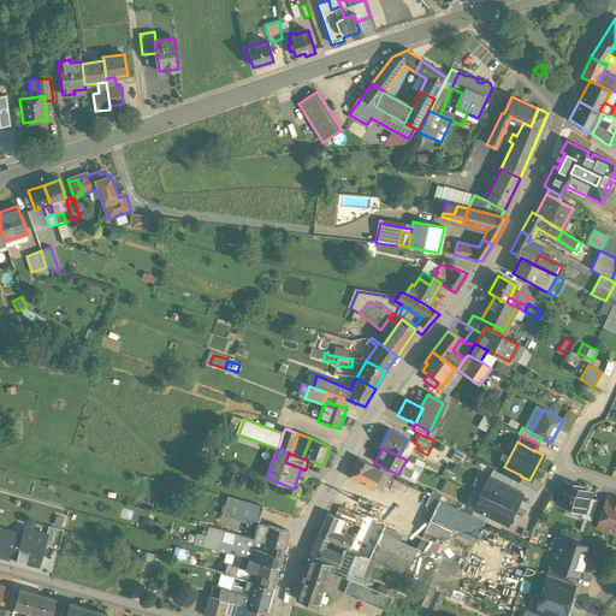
[(492,458),(487,456),(483,466),(487,468),(492,458)]
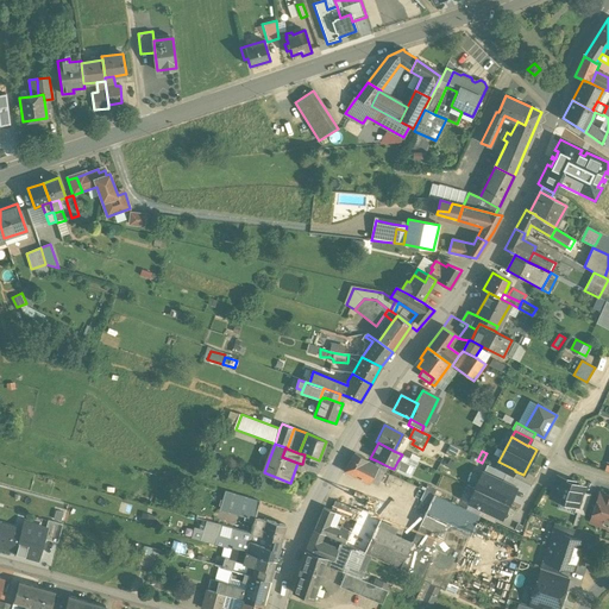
[(365,459),(355,453),(344,471),(370,483),(377,469),(374,468),(364,462),(365,459)]
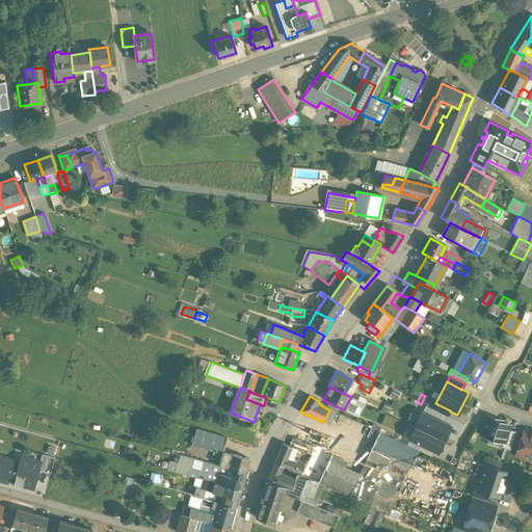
[(360,402),(351,397),(347,403),(356,408),(360,402)]
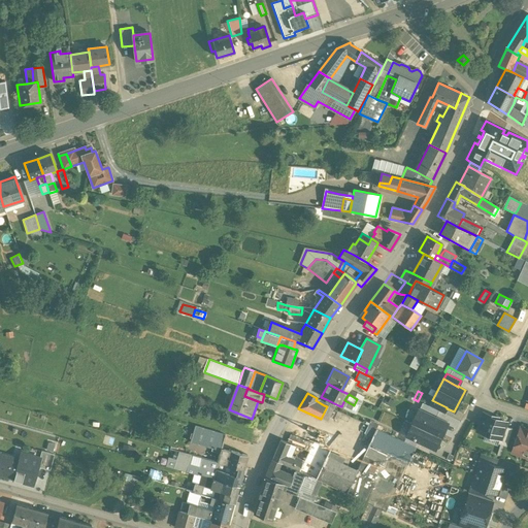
[(326,399),(324,405),(327,406),(333,409),(335,410),(338,405),(326,399)]
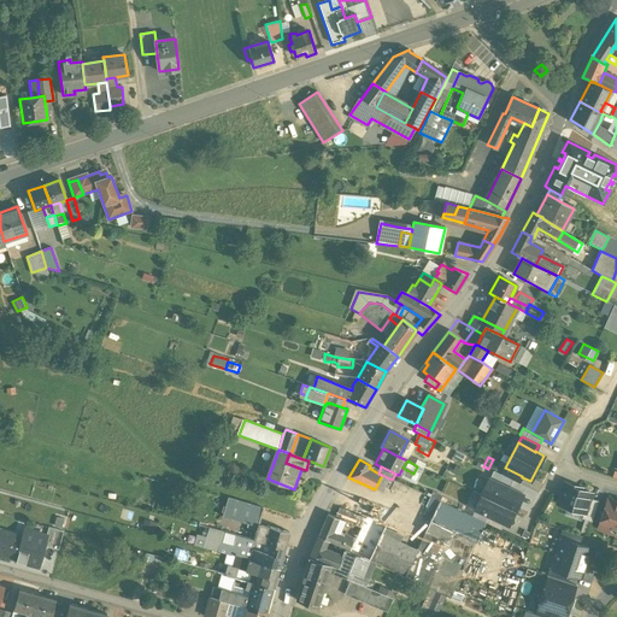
[(403,468),(399,475),(409,481),(413,474),(403,468)]
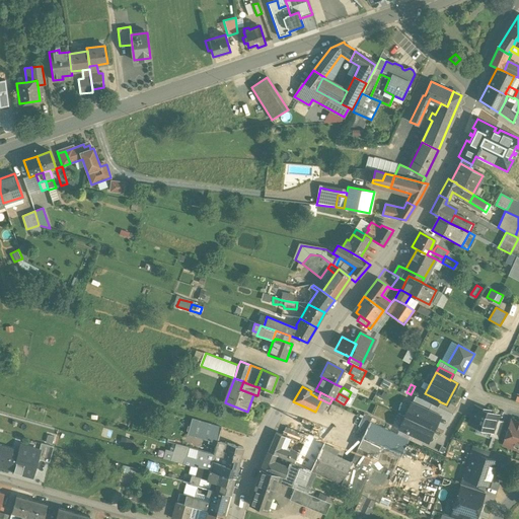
[(439,400),(425,393),(422,399),(436,406),(439,401),(439,400)]
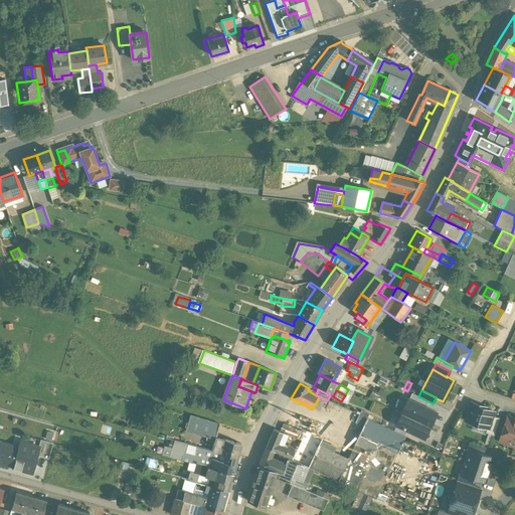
[(407,401),(424,409),(428,401),(411,393),(407,401)]
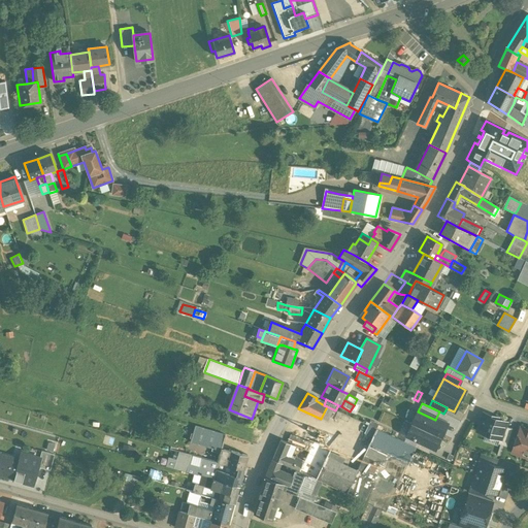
[(327,406),(321,419),(327,422),(333,409),(327,406)]
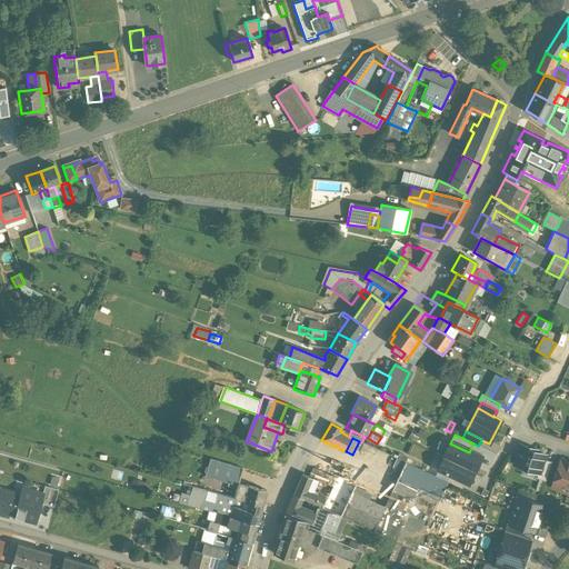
[(450,443),(443,457),(473,471),(480,458),(469,452),(450,443)]
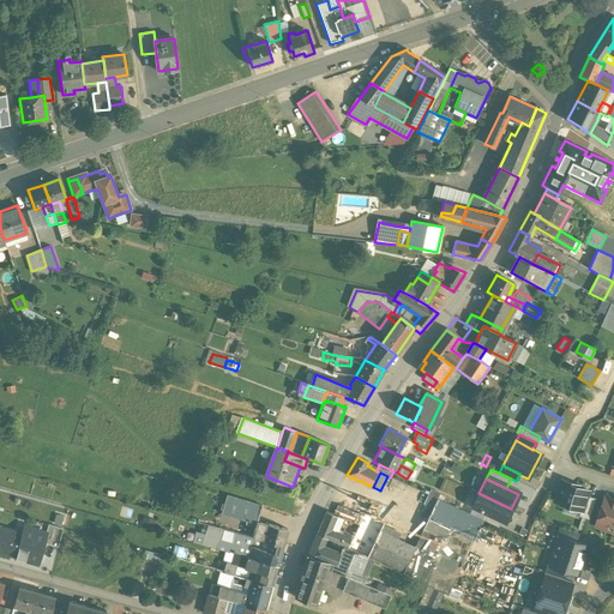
[(570,482),(563,480),(555,503),(581,511),(583,512),(588,497),(590,492),(569,485),(570,482)]
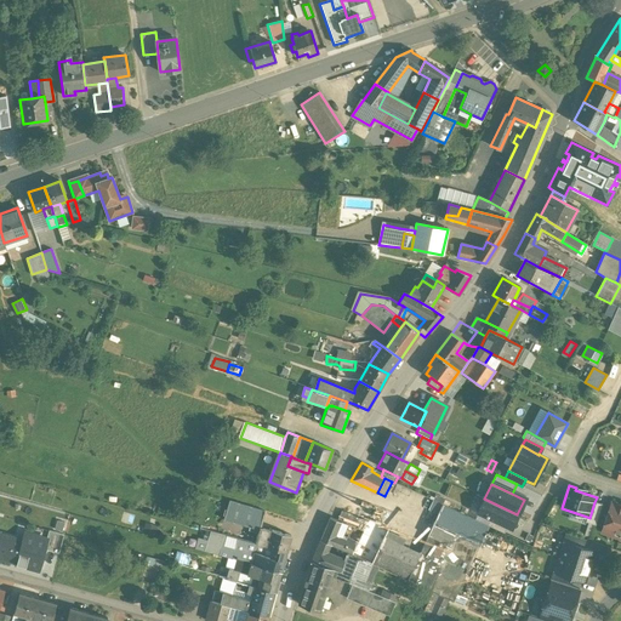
[(517,514),(484,499),(478,513),(491,519),(511,529),(517,514)]
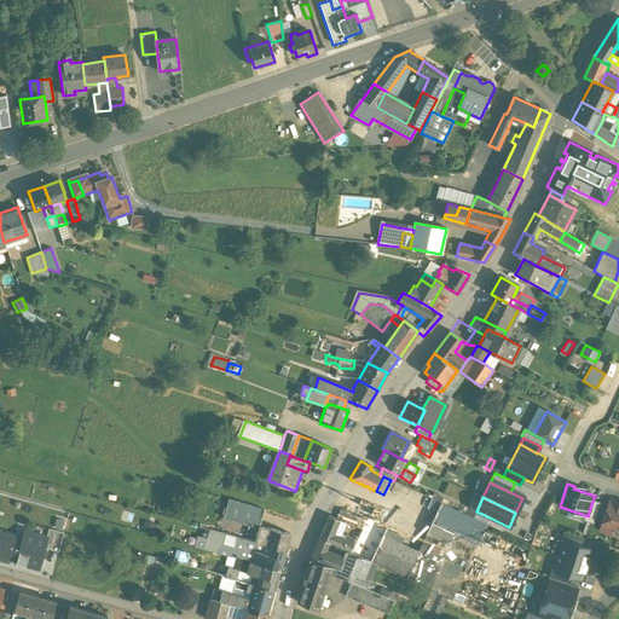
[(229,499),(223,518),(249,525),(259,528),(260,527),(264,510),(229,499)]
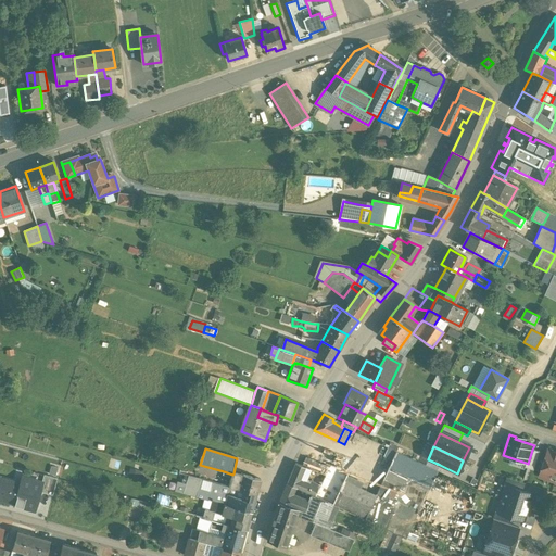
[(388,449),(383,457),(392,460),(395,452),(388,449)]
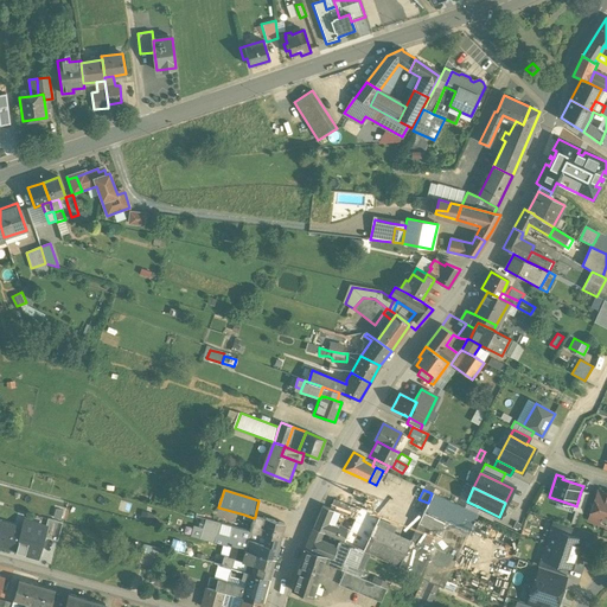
[(588,493),(581,491),(576,506),(574,505),(573,510),(582,513),(588,493)]
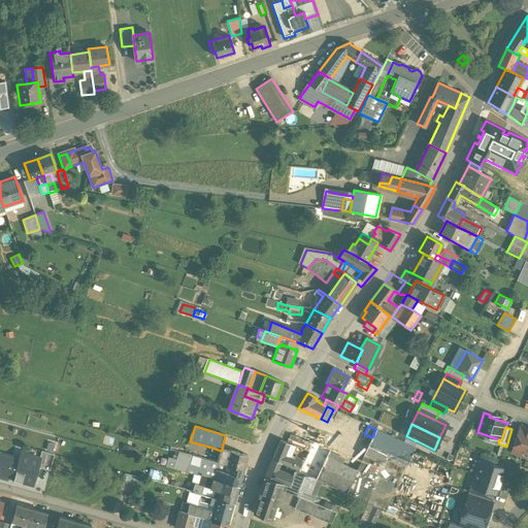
[(527,429),(519,427),(510,452),(514,453),(514,451),(521,453),(521,455),(527,457),(527,429)]
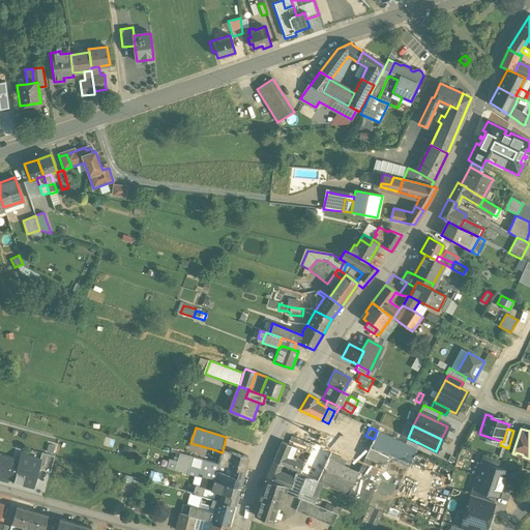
[(374,439),(365,457),(384,466),(387,457),(408,466),(416,448),(377,431),(374,439)]
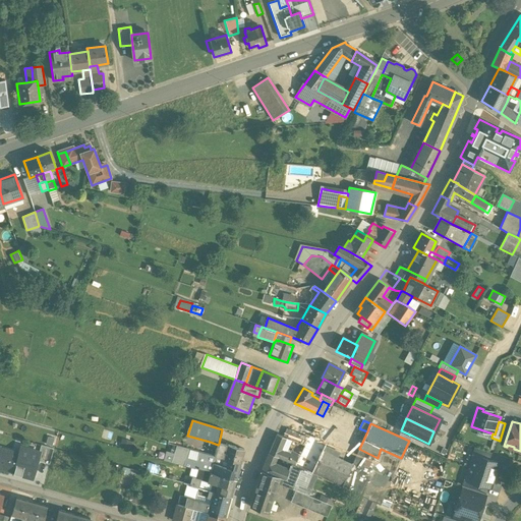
[(308,438),(289,430),(286,439),(291,441),(304,447),(308,438)]
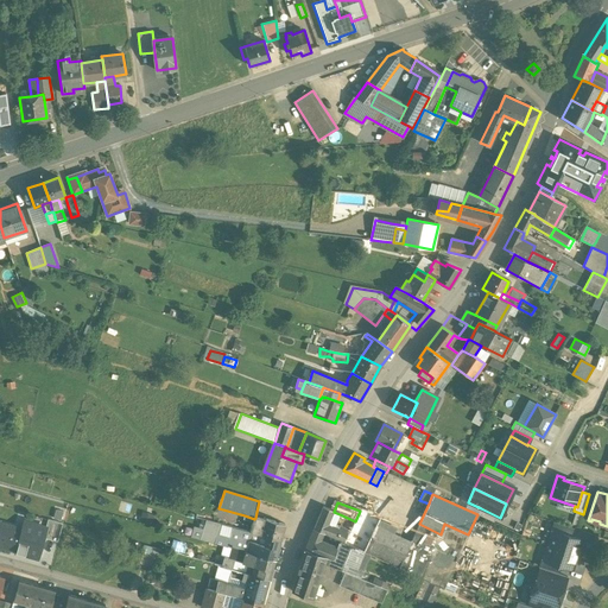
[(334,512),(323,507),(314,529),(322,532),(336,539),(340,530),(334,527),(340,514),(334,512)]
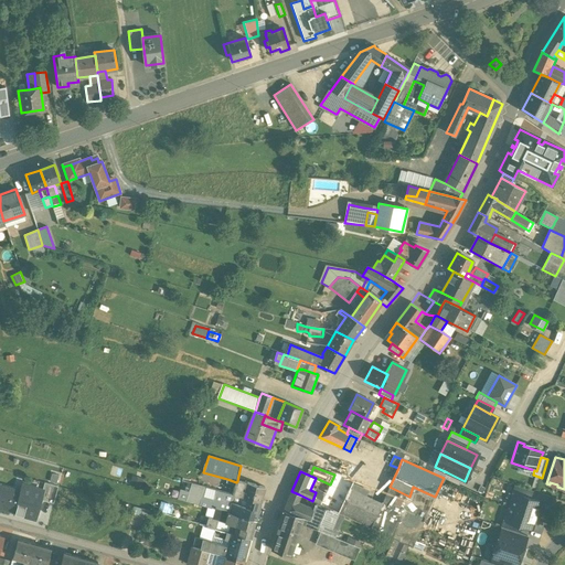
[(213,490),(223,492),(227,479),(203,472),(203,475),(216,479),(213,490)]
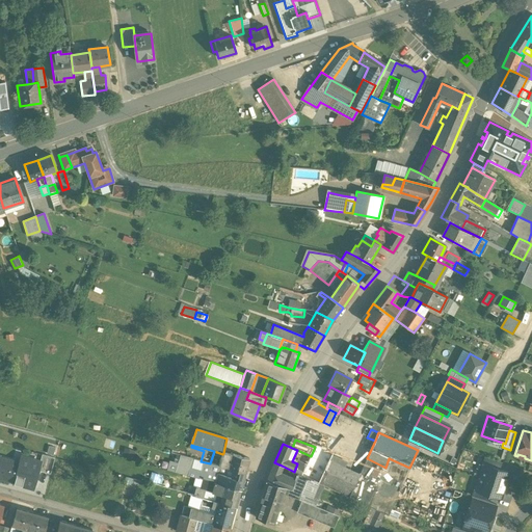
[(434,451),(421,445),(419,451),(431,456),(434,451)]
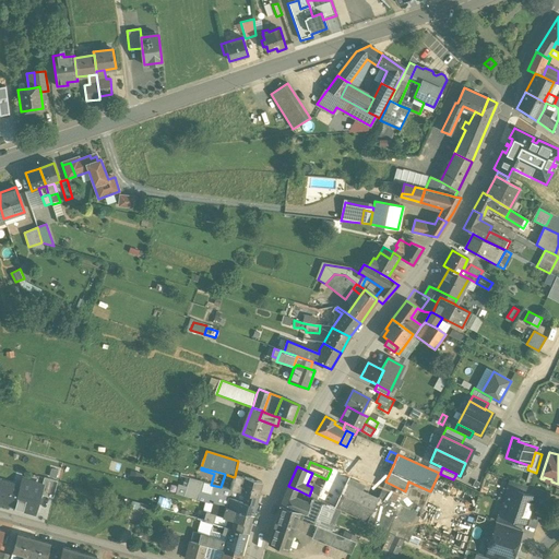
[(321,491),(317,499),(321,501),(334,508),(341,494),(348,478),(348,477),(331,470),(326,479),(321,491)]
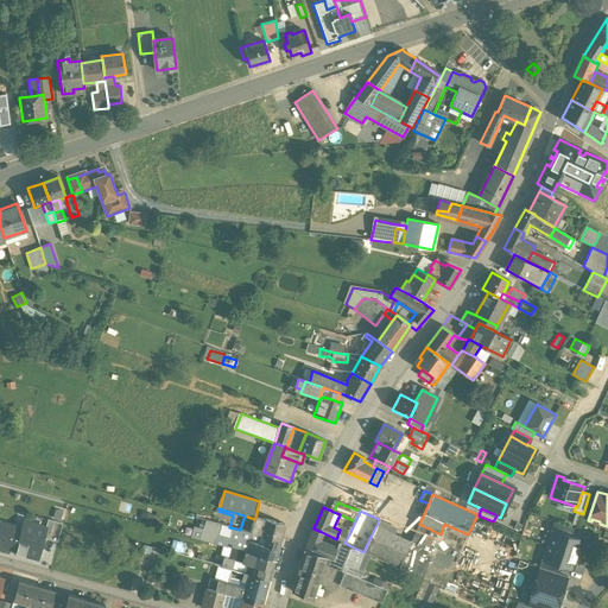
[(139,521),(152,525),(154,515),(143,512),(139,521)]
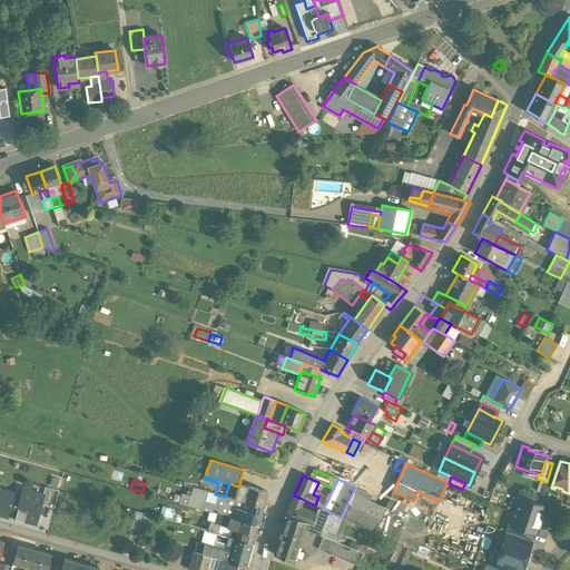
[(225,497),(235,500),(238,487),(229,483),(225,497)]
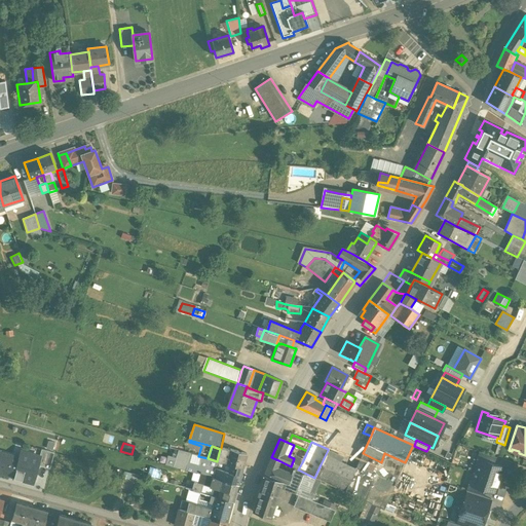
[(247,454),(230,450),(230,451),(221,448),(220,449),(217,461),(231,465),(242,468),(247,454)]
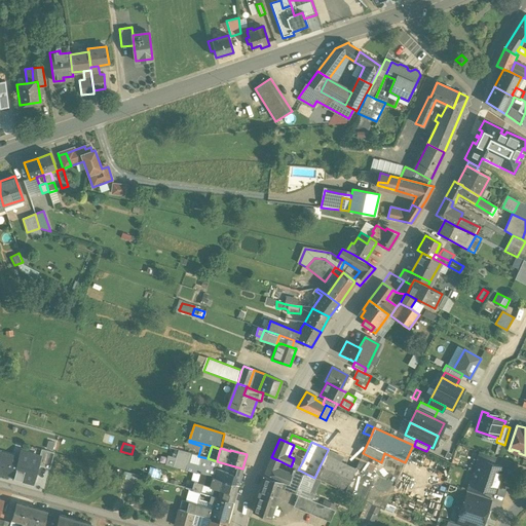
[(54,453),(41,449),(39,457),(37,465),(49,468),(54,453)]
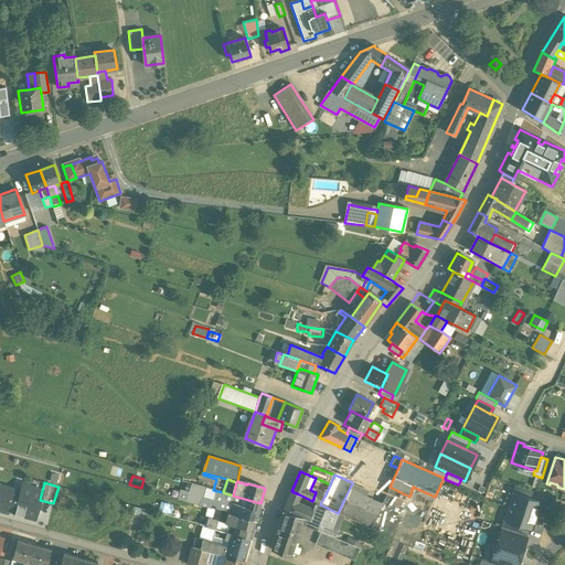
[(177,499),(192,503),(196,486),(187,482),(184,490),(180,489),(177,499)]
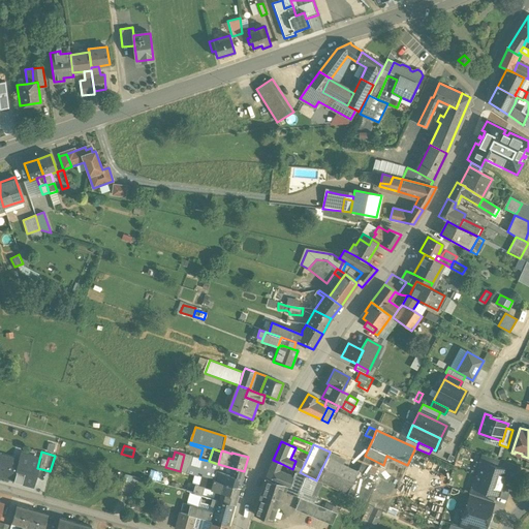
[(330,453),(322,467),(352,481),(358,472),(330,459),(332,454),(330,453)]
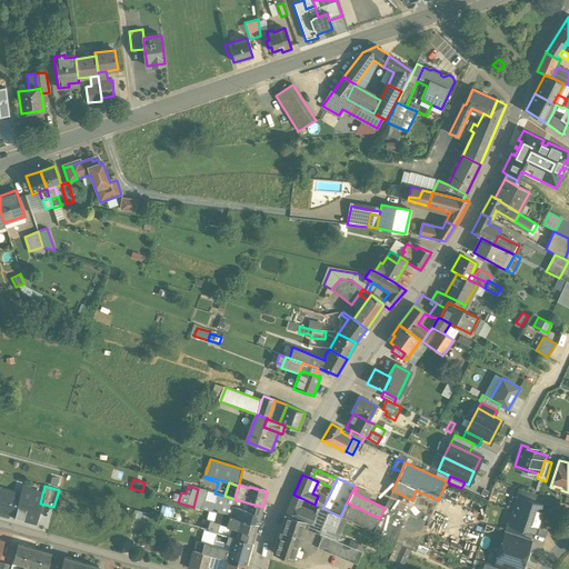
[(537,495),(518,488),(516,496),(518,497),(535,502),(537,495)]
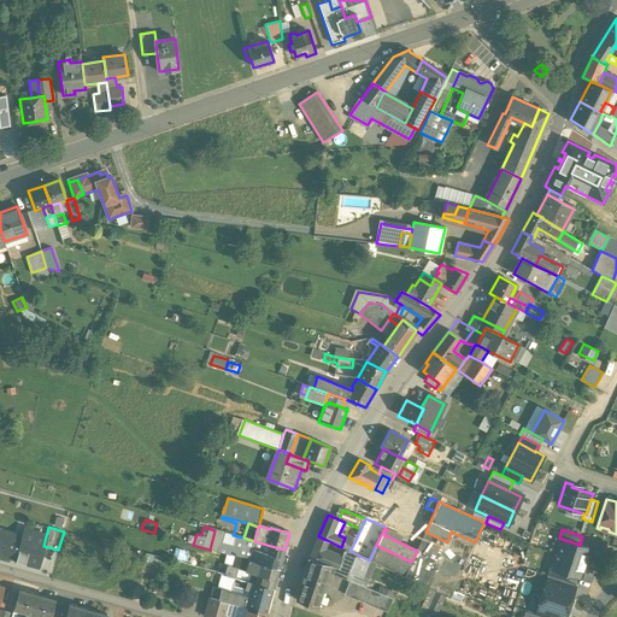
[(210,550),(234,557),(238,545),(230,544),(233,535),(215,530),(210,550)]
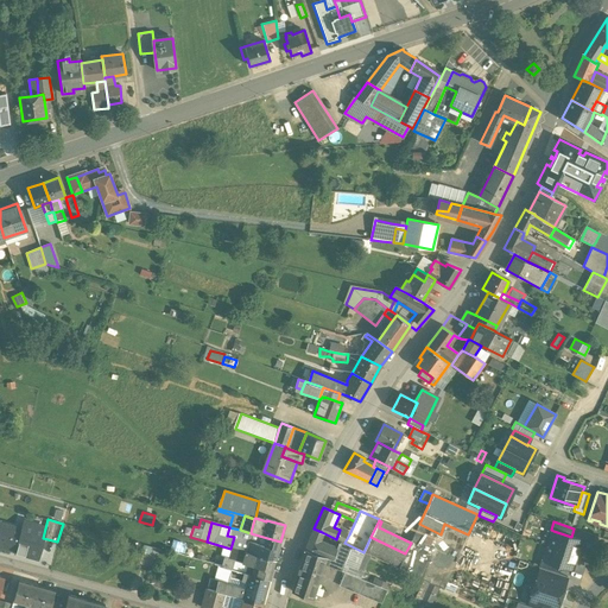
[(30,533),(0,524),(0,546),(17,551),(16,552),(37,558),(43,538),(45,529),(32,525),(30,533)]
